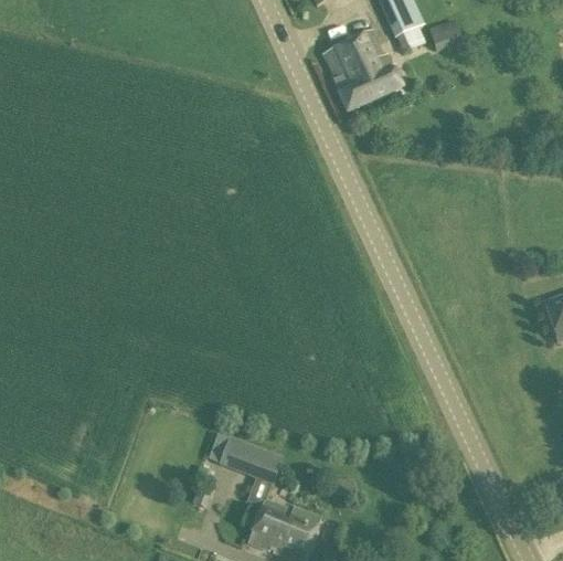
[(379,0),(396,36),(424,24),(423,22),(424,22),(413,0),(379,0)]
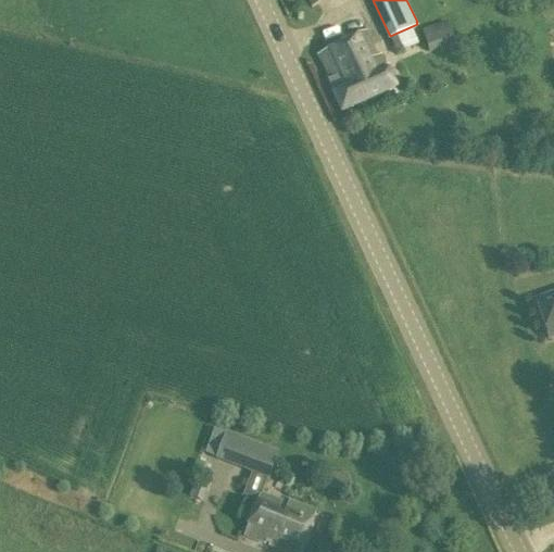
[(430,51),(456,42),(448,20),(423,28),(430,51)]
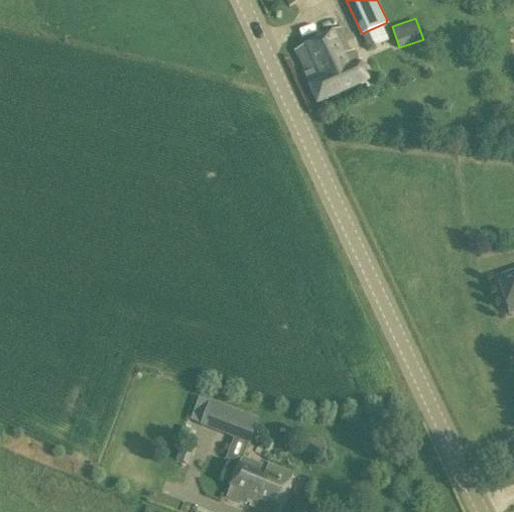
[(352,52),(341,28),(295,49),(306,71),(304,71),(311,84),(317,102),(367,80),(354,50),(352,52)]
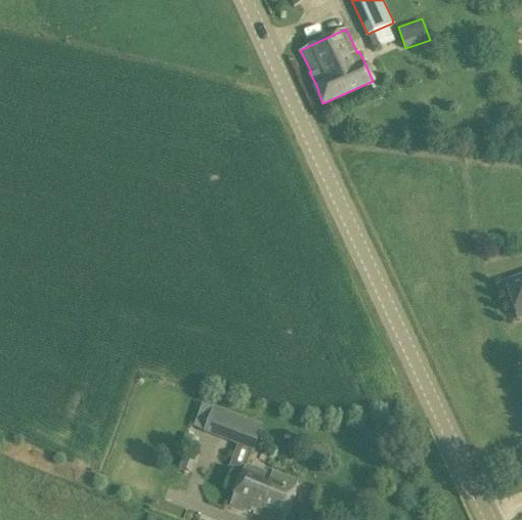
[(518,316),(521,315),(521,276),(506,282),(518,316)]
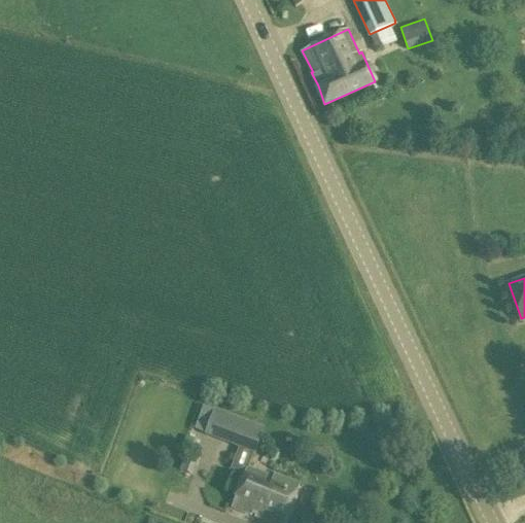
[(255,451),(265,427),(216,410),(207,432),(255,451)]
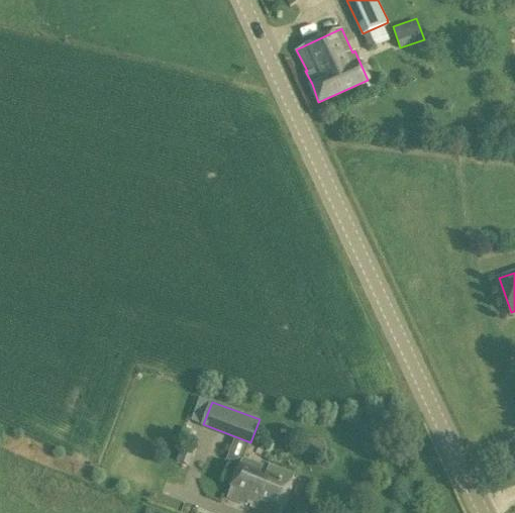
[(270,467),(243,456),(228,496),(247,503),(247,502),(253,504),(252,505),(273,512),(279,512),(295,473),(271,464),(270,467)]
